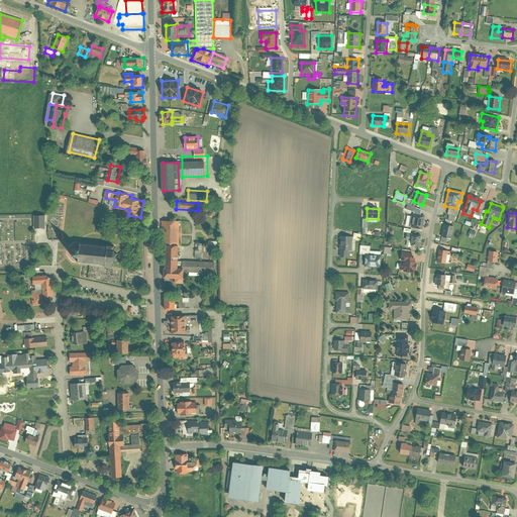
[(411,228),(423,230),(425,216),(421,216),(414,214),(411,228)]
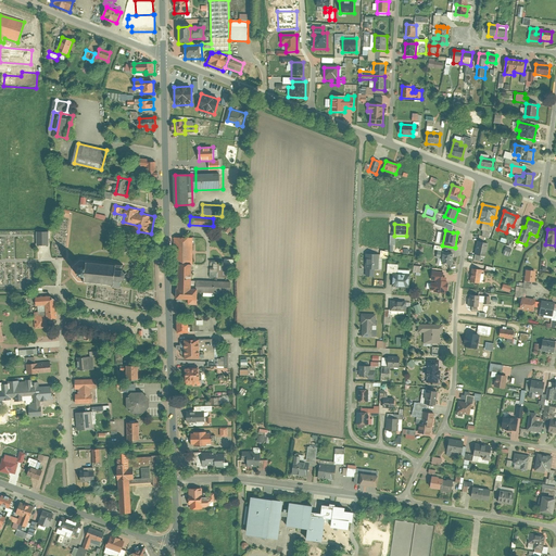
[(37,234),(37,248),(49,248),(49,234),(37,234)]
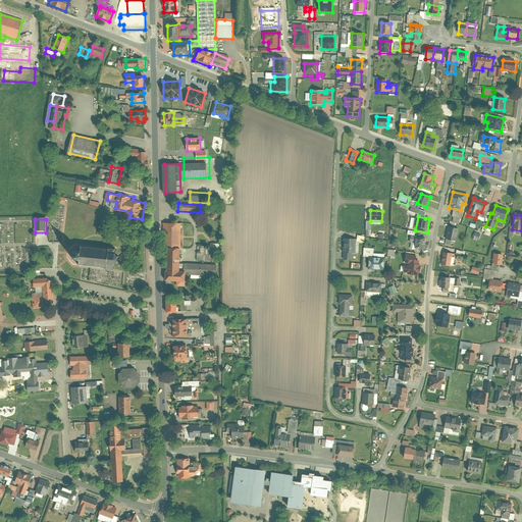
[(167,244),(184,243),(184,221),(166,222),(167,244)]
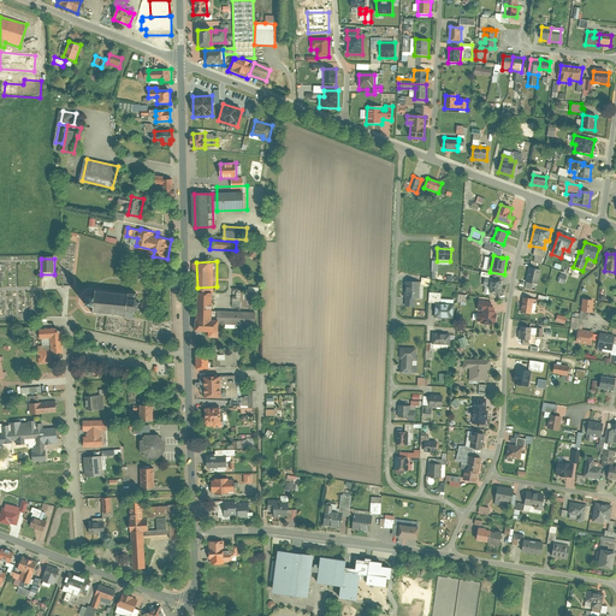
[(537,286),(539,271),(528,268),(525,284),(537,286)]
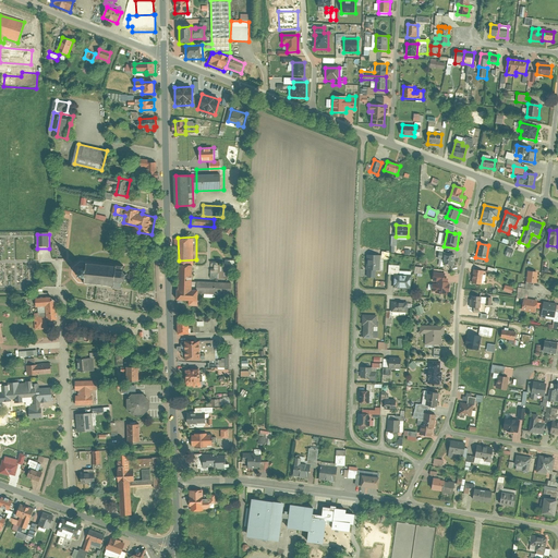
[(444,265),(453,267),(456,255),(446,253),(446,254),(439,253),(438,259),(444,261),(444,265)]
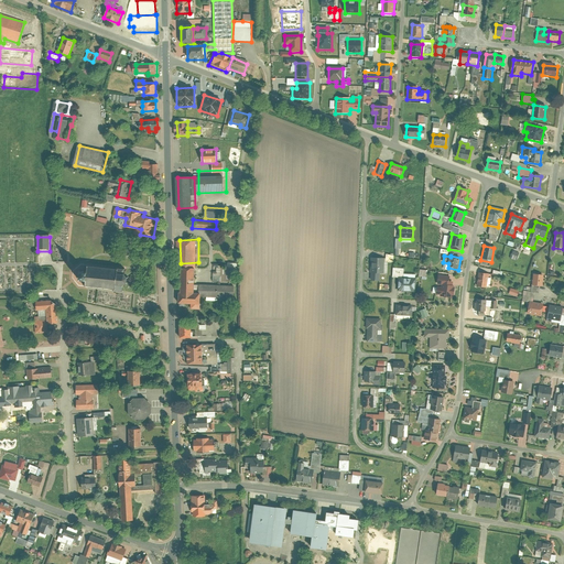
[(80,268),(80,275),(87,274),(87,283),(127,286),(127,280),(130,278),(131,272),(128,269),(128,261),(87,259),(87,268),(80,268)]
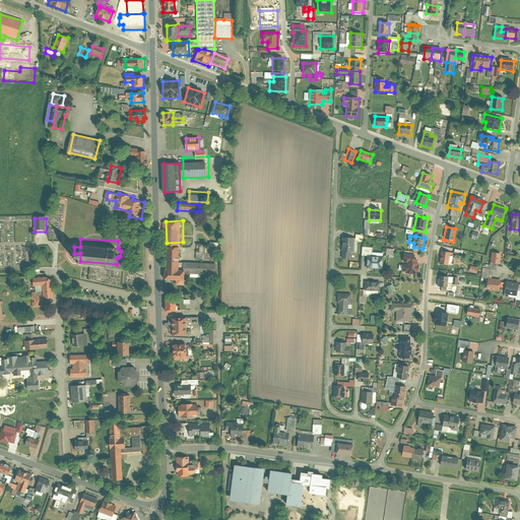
[(350,252),(353,252),(354,239),(342,239),(341,252),(342,252),(350,252)]
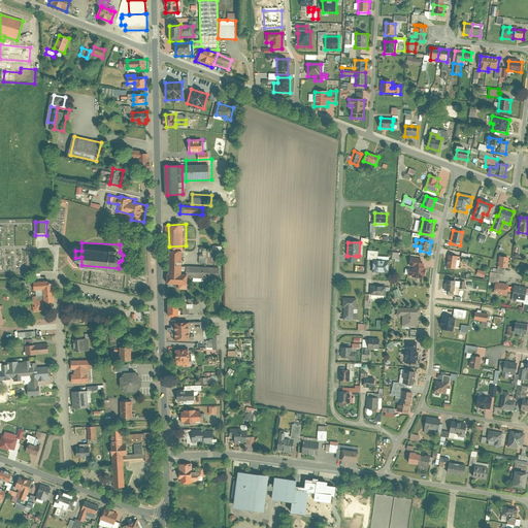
[(199,263),(216,263),(216,261),(222,261),(222,245),(213,245),(213,251),(203,251),(203,256),(199,256),(199,263)]
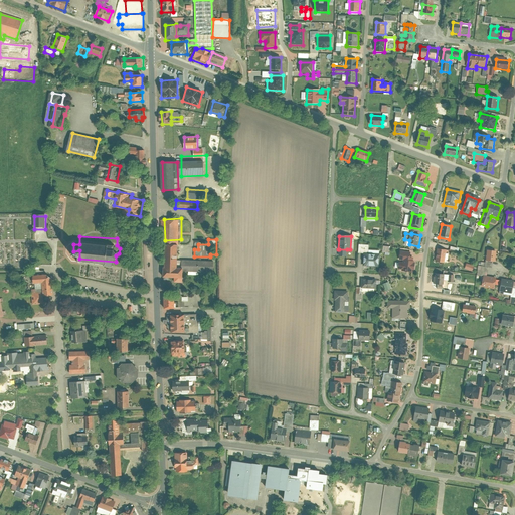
[(167,243),(167,267),(180,266),(179,243),(167,243)]
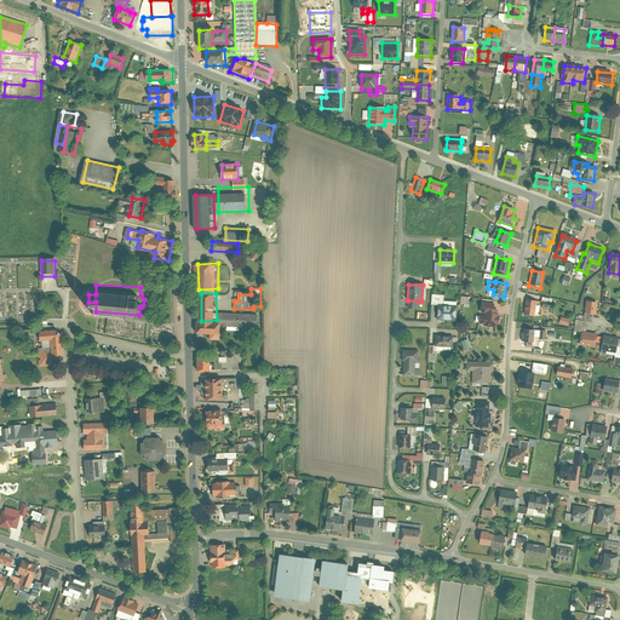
[(431,305),(438,306),(437,321),(457,322),(458,306),(443,305),(445,297),(432,296),(431,305)]
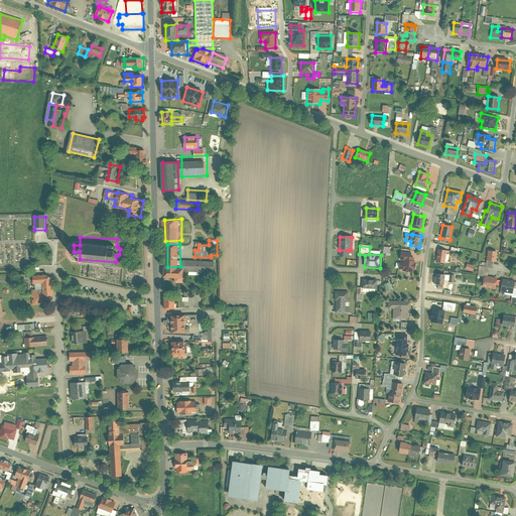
[(435,263),(444,264),(446,251),(437,250),(435,263)]
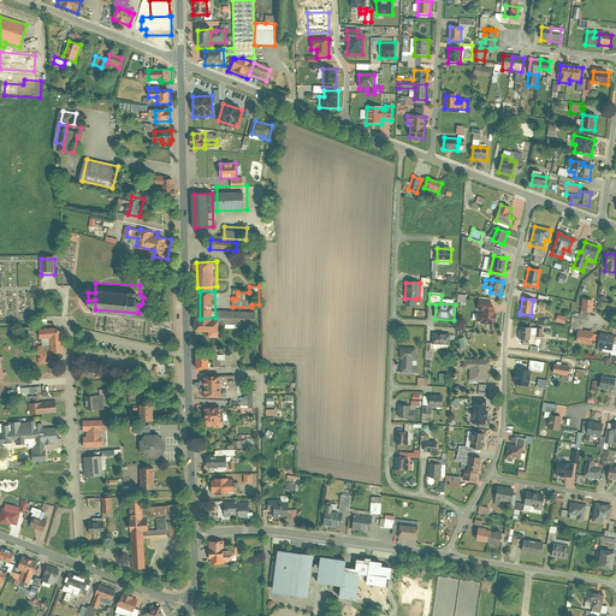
[(580,313),(591,314),(593,302),(582,301),(580,313)]
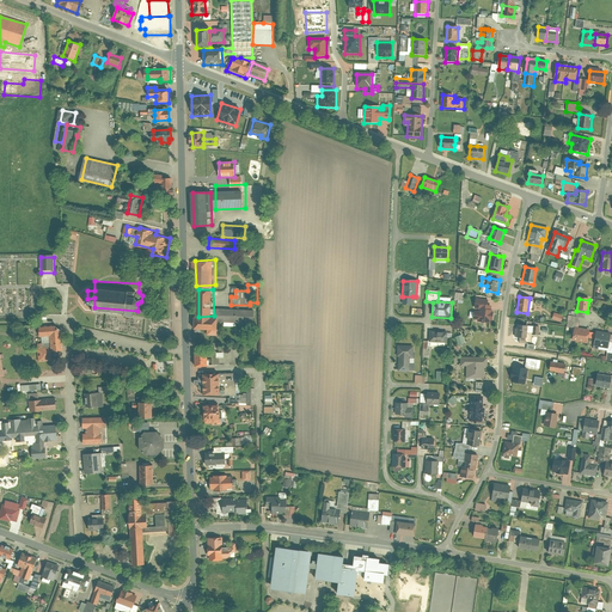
[(475,311),(479,311),(479,313),(475,313),(473,320),(478,322),(477,323),(491,324),(493,311),(491,311),(491,306),(488,306),(489,304),(476,303),(475,311)]
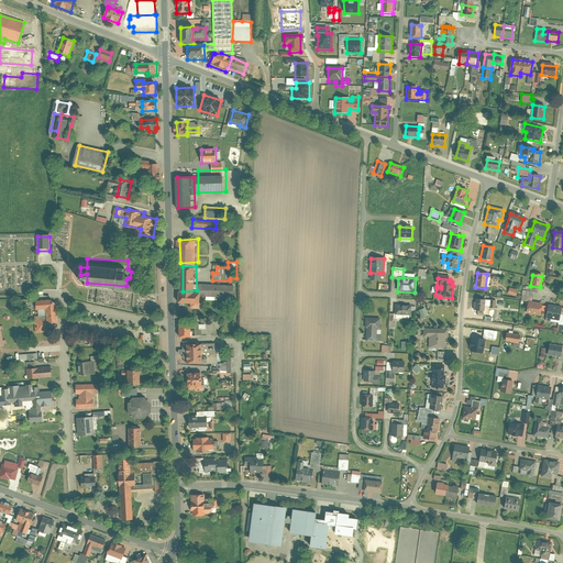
[(184,304),(203,302),(203,290),(197,290),(183,291),(184,304)]
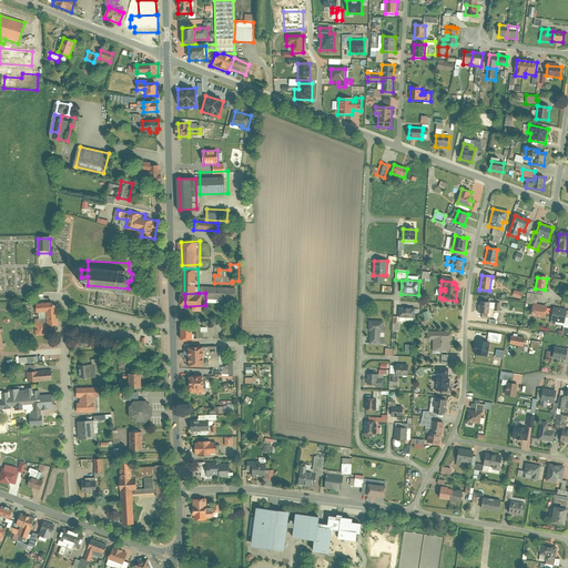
[(536,305),(538,295),(527,294),(525,304),(531,305),(531,304),(536,305)]
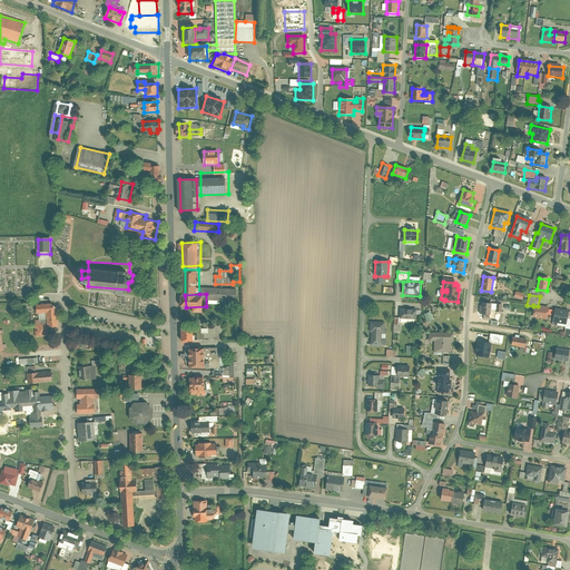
[(40,325),(35,326),(36,338),(49,337),(48,328),(59,327),(57,310),(51,304),(36,306),(37,315),(39,315),(40,325)]
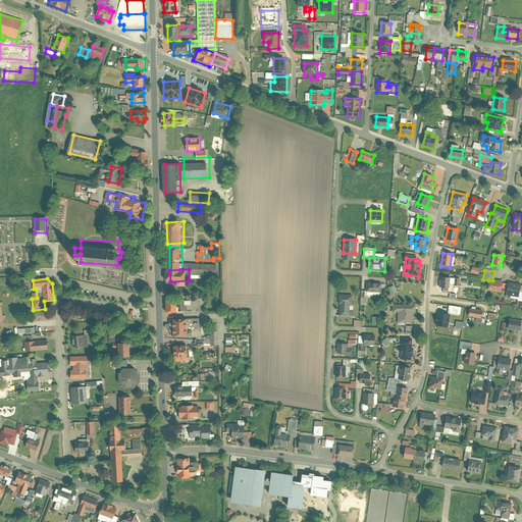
[(439,289),(442,289),(442,294),(448,294),(449,284),(450,278),(440,278),(439,289)]
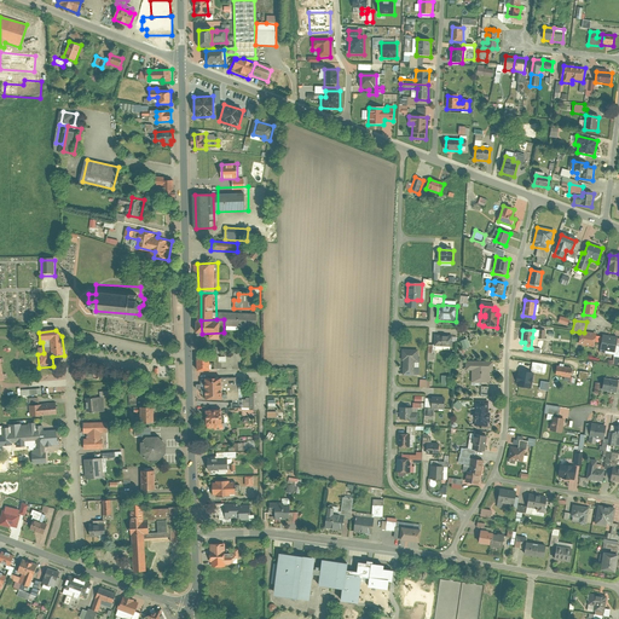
[(595,335),(580,333),(578,346),(593,348),(594,343),(595,337),(595,335)]
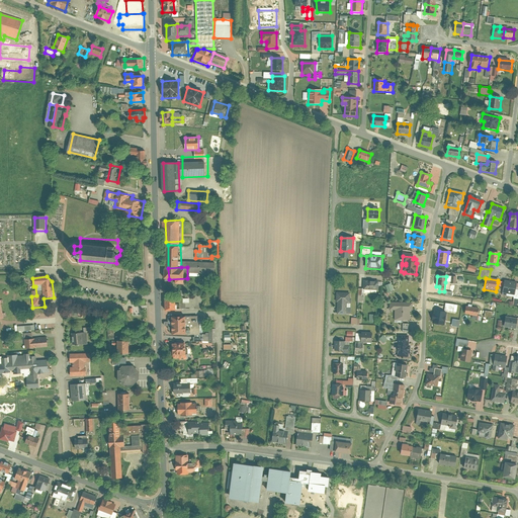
[(378,281),(364,281),(363,290),(378,291),(378,281)]
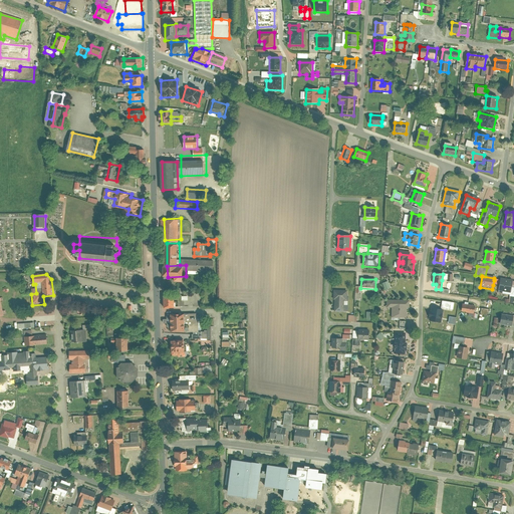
[(512,281),(499,279),(499,280),(498,285),(497,291),(510,293),(511,288),(512,282),(512,281)]
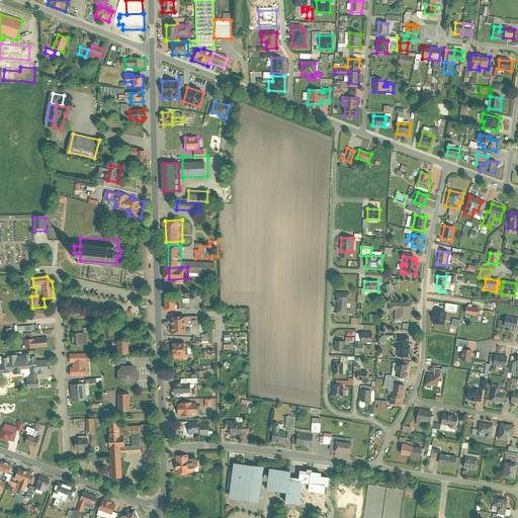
[(352,298),(350,298),(350,293),(337,292),(336,303),(337,303),(337,315),(346,316),(346,315),(351,315),(352,298)]
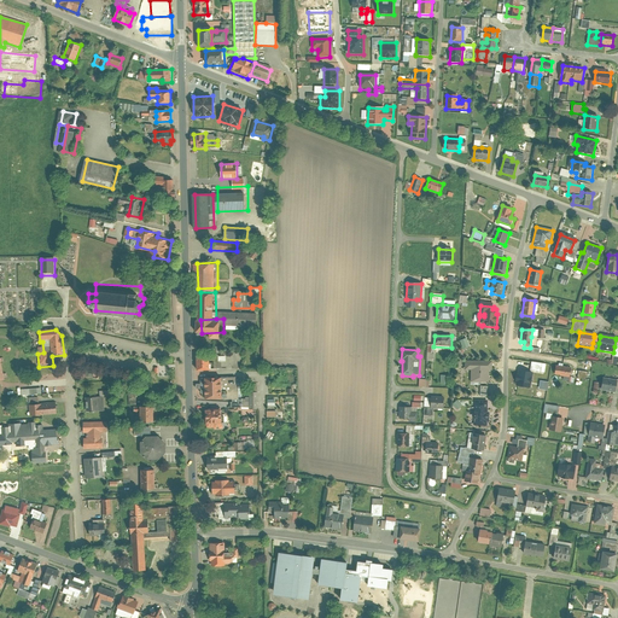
[(199,368),(214,368),(213,354),(198,354),(199,368)]
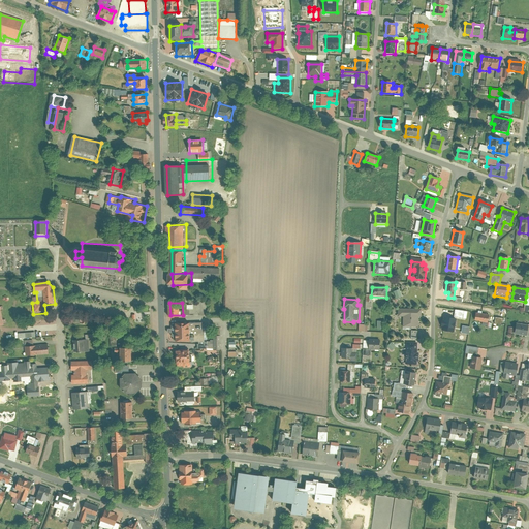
[(422,310),(398,309),(398,317),(403,317),(403,328),(418,328),(418,317),(422,317),(422,310)]
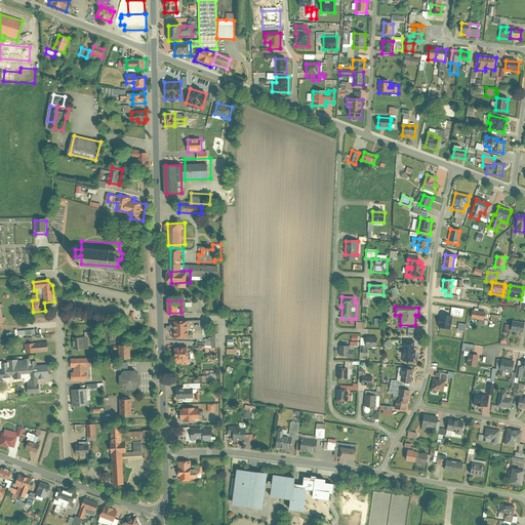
[(460,310),(451,308),(450,316),(459,317),(460,310)]
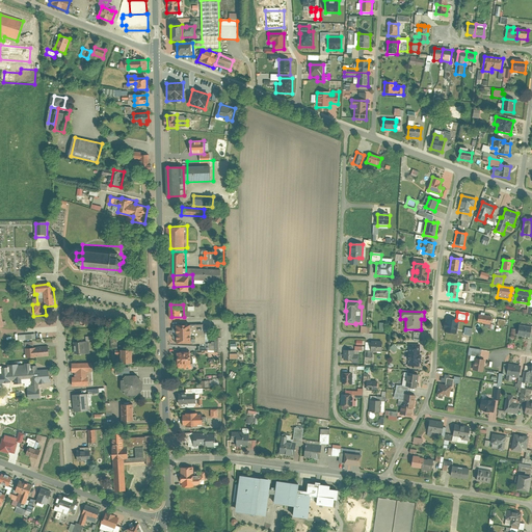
[(491,318),(478,315),(477,323),(489,325),(491,318)]
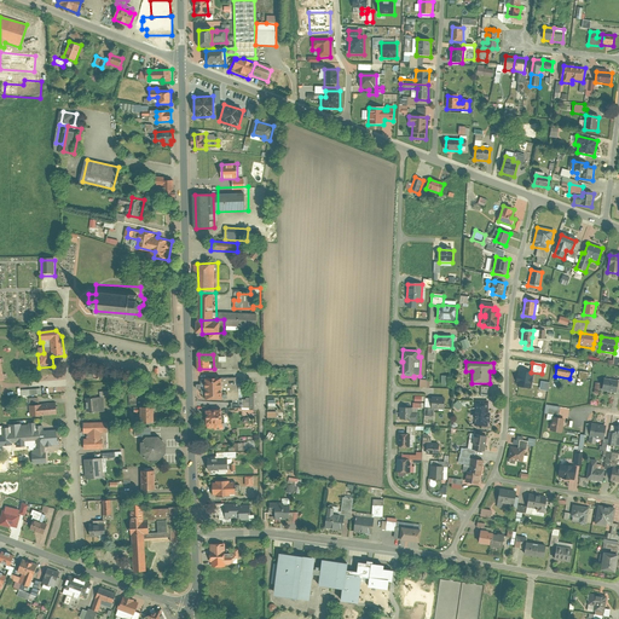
[(516,387),(531,389),(533,374),(519,372),(516,387)]
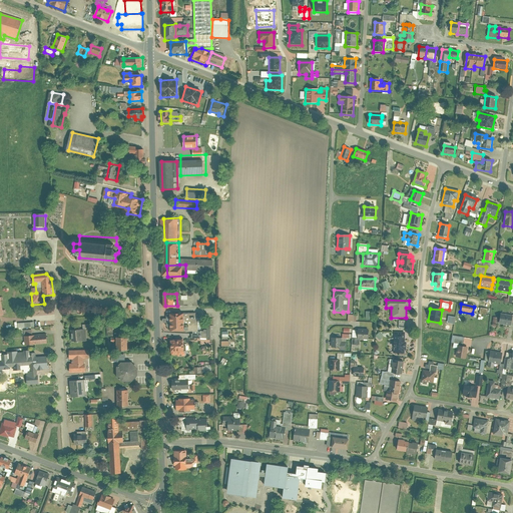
[(187,330),(186,313),(173,313),(174,331),(187,330)]
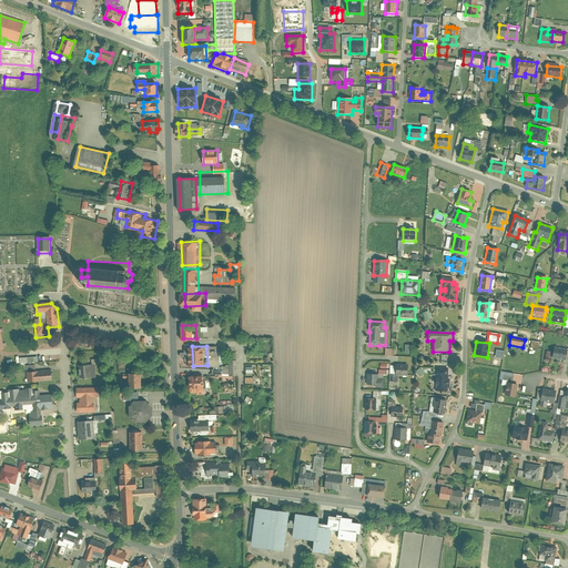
[(494,358),(503,361),(504,353),(496,351),(494,358)]
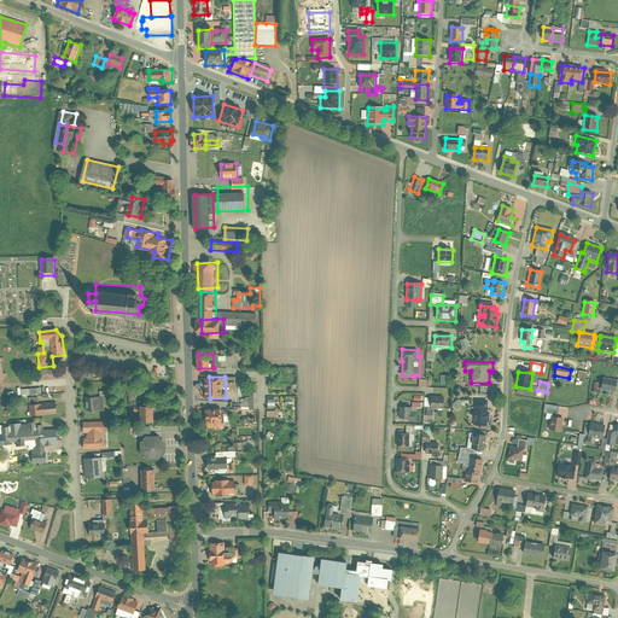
[(602,382),(600,391),(614,394),(616,384),(602,382)]
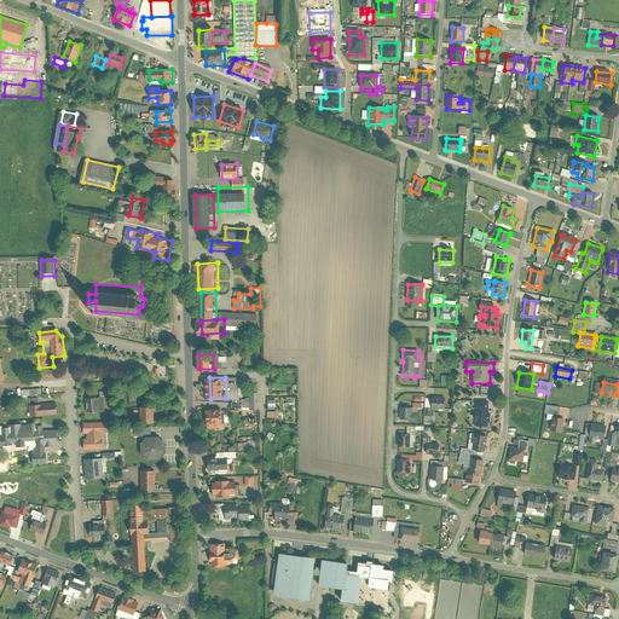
[(105,397),(86,398),(87,412),(106,411),(105,397)]
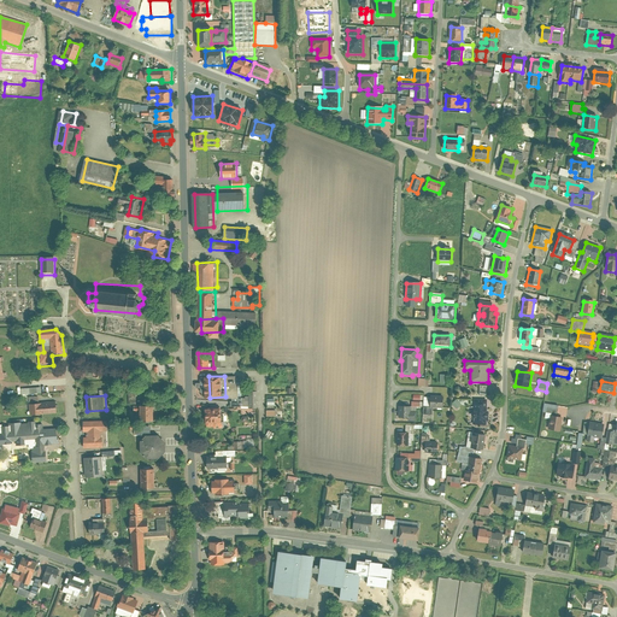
[(444,398),(430,397),(430,398),(430,407),(430,409),(442,410),(444,398)]
